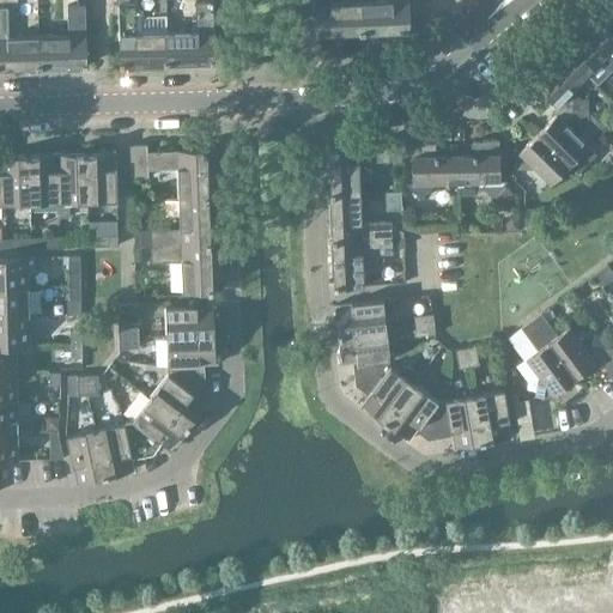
[(332,2),(331,0),(313,0),(315,34),(362,31),(360,1),(332,2)]
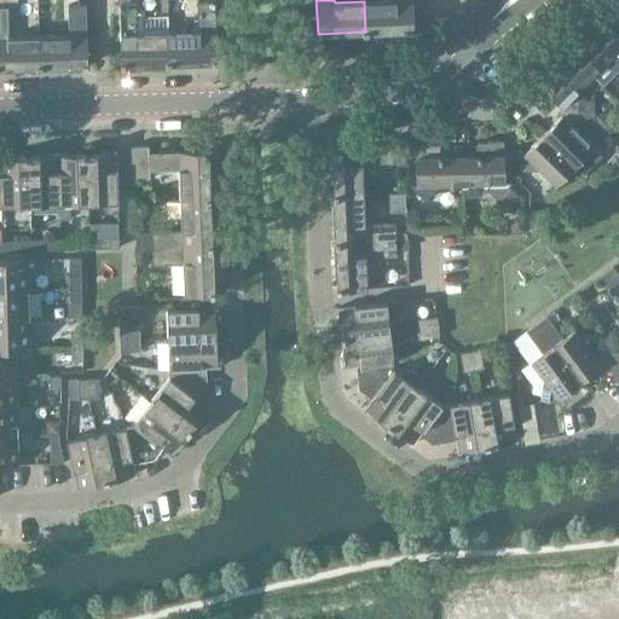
[(385,0),(364,1),(365,32),(414,29),(412,0),(385,0)]
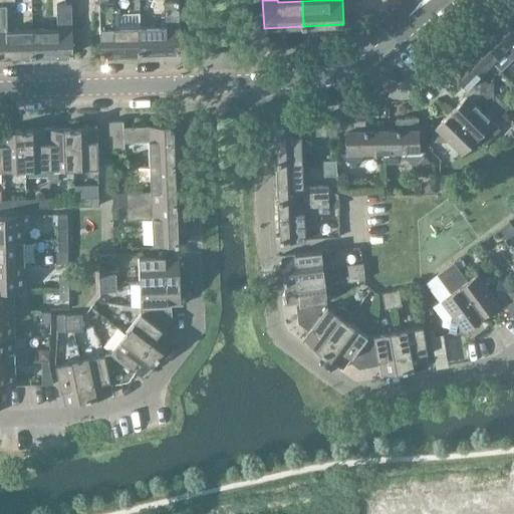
[(165,26),(140,26),(141,52),(180,50),(179,1),(164,1),(165,26)]
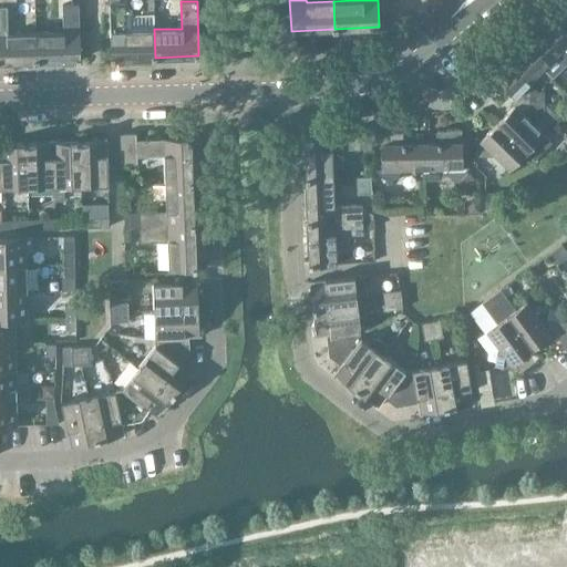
[(125,2),(117,3),(109,3),(111,59),(155,58),(154,29),(154,14),(126,14),(125,2)]
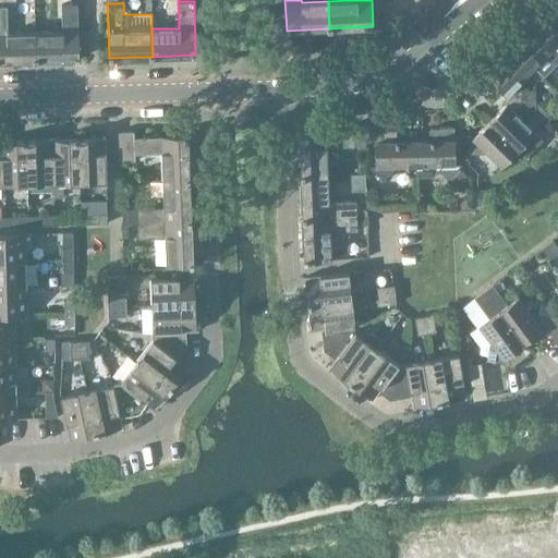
[(62,32),(35,32),(35,60),(79,59),(77,4),(71,4),(61,4),(62,32)]
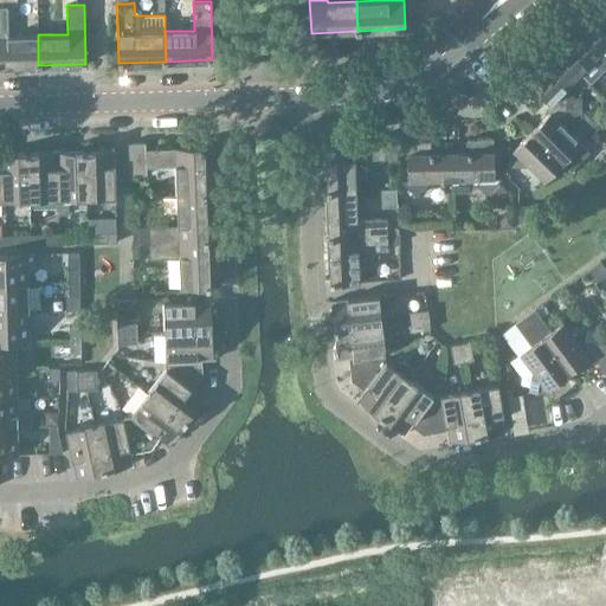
[(0,65),(38,65),(38,34),(8,36),(7,7),(0,6),(0,65)]
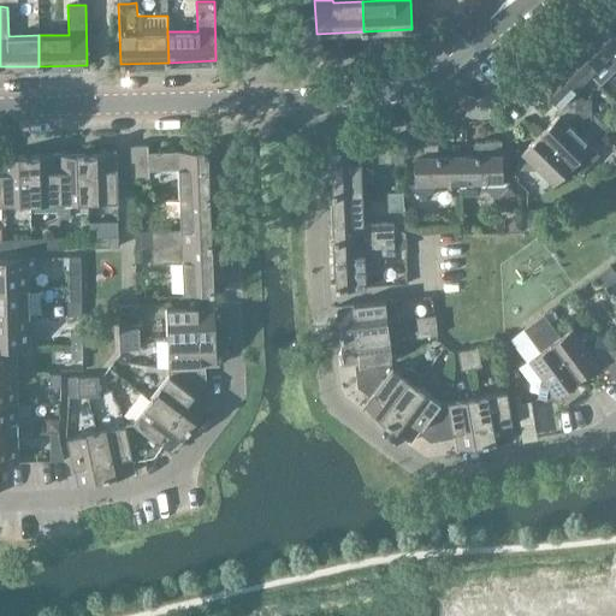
[(615,39),(600,24),(569,55),(590,73),(604,59),(615,59),(615,39)]
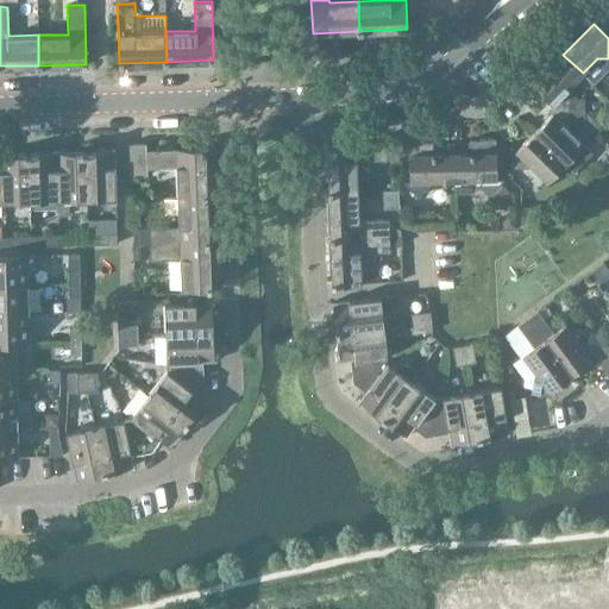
[(552,105),(552,108),(583,108),(583,98),(569,98),(569,88),(583,73),(563,55),(533,86),(541,94),(552,105)]
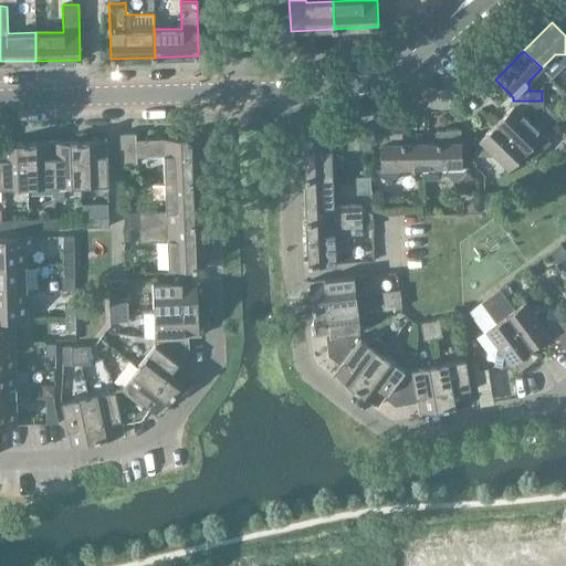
[(551,142),(543,134),(528,121),(528,111),(542,111),(542,101),(513,101),(513,105),(496,123),(525,152),(533,159),(551,142)]
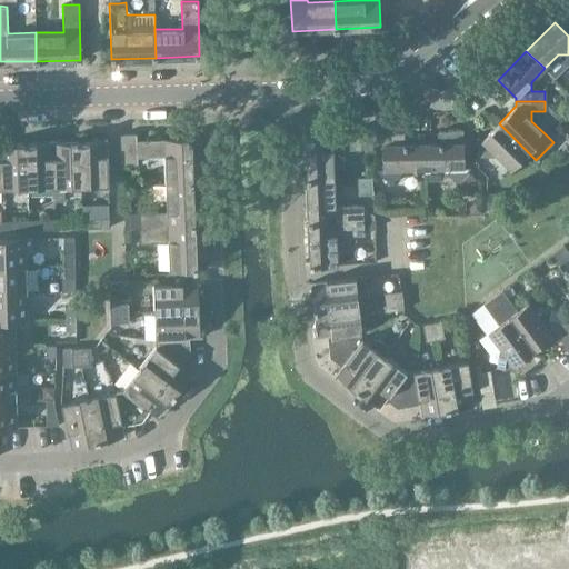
[(511,170),(528,152),(499,123),(481,141),(477,141),(477,157),(497,156),(511,170)]
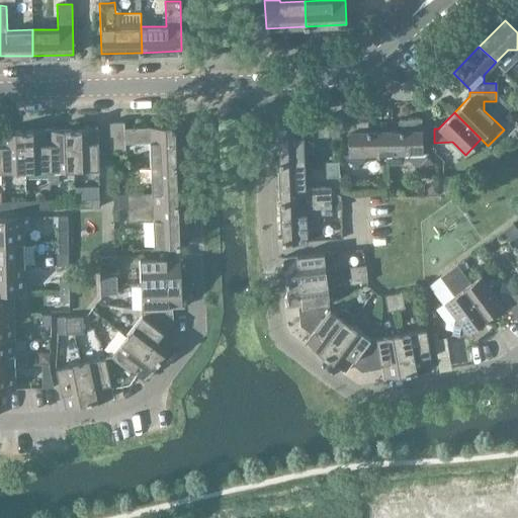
[(422,153),(421,118),(401,119),(401,130),(384,131),(385,154),(385,164),(401,163),(407,157),(416,166),(425,156),(422,153)]
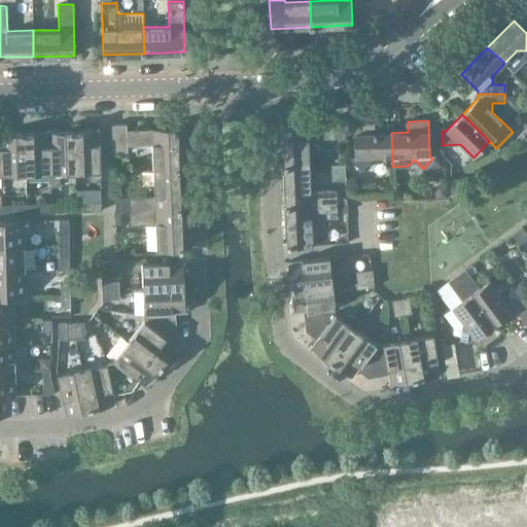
[(335,138),(334,123),(282,125),(284,166),(310,165),(309,139),(335,138)]
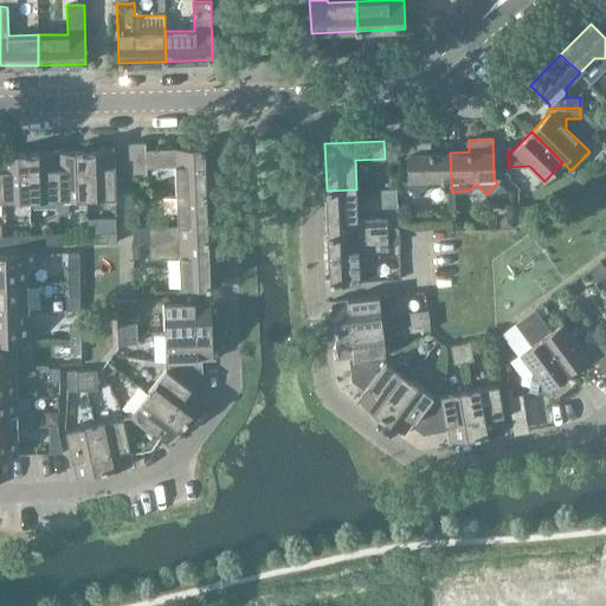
[(431,180),(451,180),(450,153),(431,153),(431,141),(406,141),(407,181),(404,184),(416,195),(431,180)]
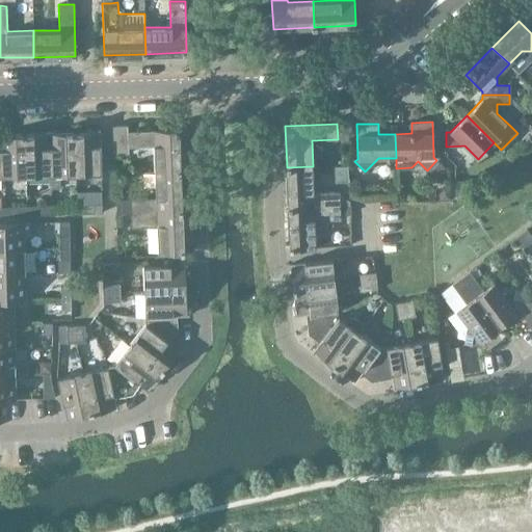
[(154,145),(155,171),(181,170),(179,129),(127,131),(127,125),(112,126),(113,153),(128,153),(128,147),(154,145)]
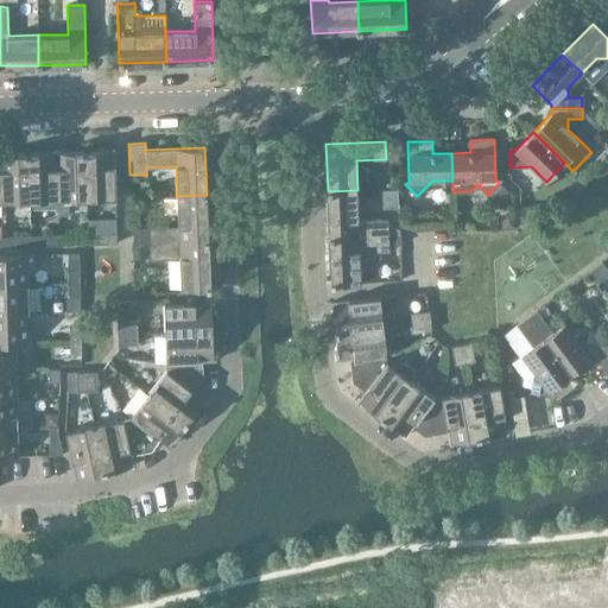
[(57,152),(58,200),(58,215),(69,215),(69,200),(87,198),(86,151),(57,152)]
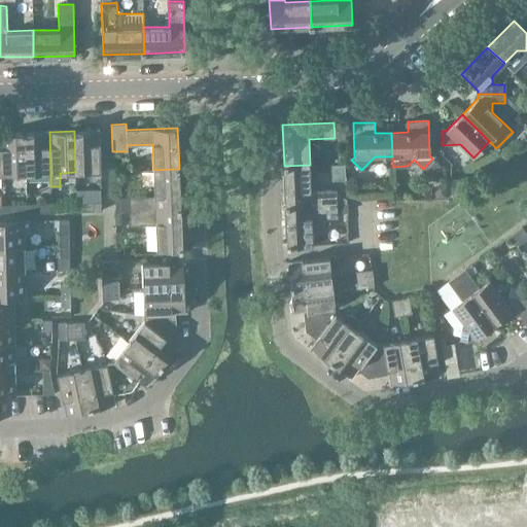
[(100,131),(74,131),(75,172),(101,172),(100,131)]
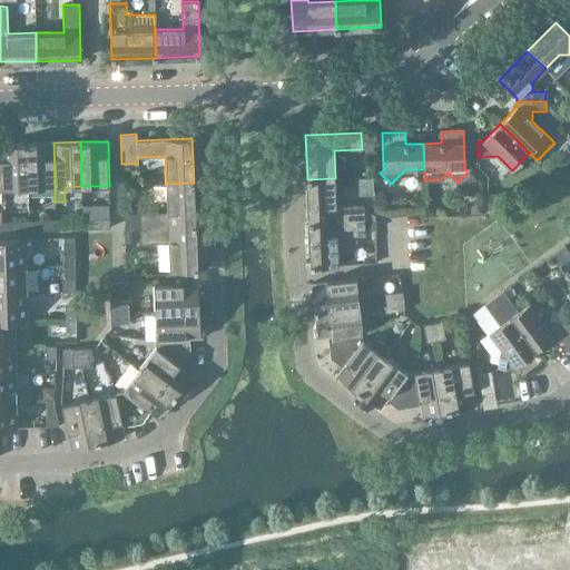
[(53,143),(27,144),(28,188),(55,187),(53,143)]
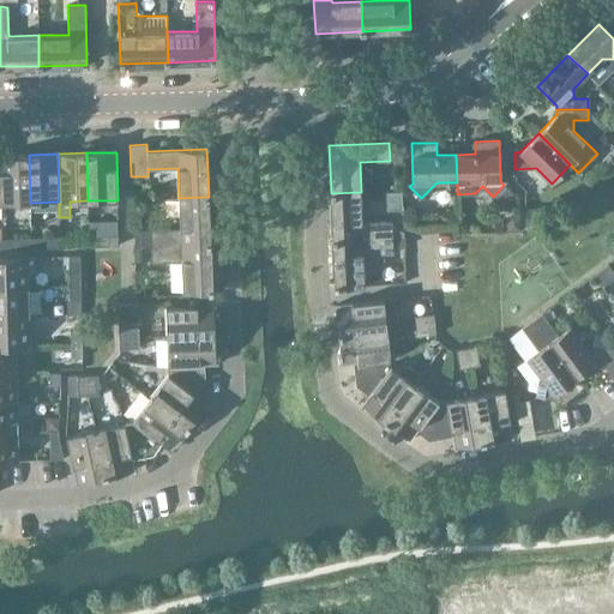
[(29,155),(0,155),(0,172),(1,204),(30,203),(29,155)]
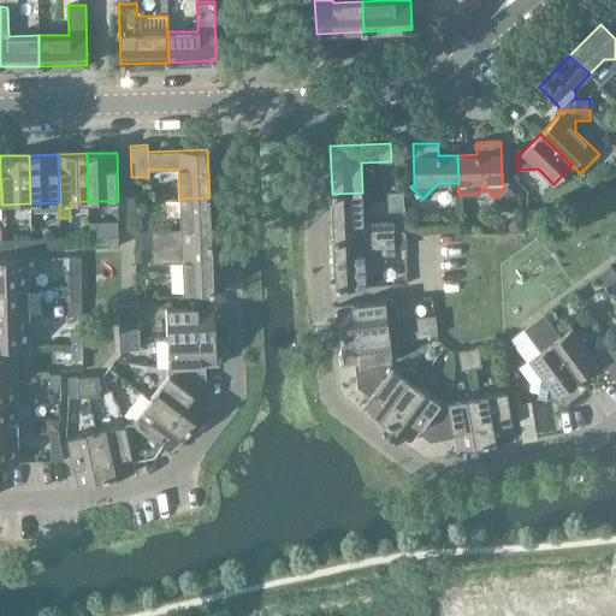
[(333,241),(394,238),(406,237),(406,232),(400,230),(394,230),(394,221),(363,223),(362,193),(332,194),(333,241)]
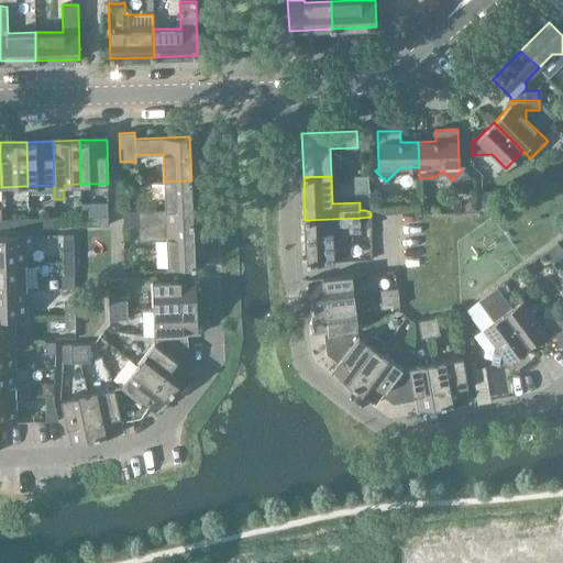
[(121,211),(121,224),(122,225),(139,225),(194,223),(191,180),(164,181),(165,209),(121,211)]
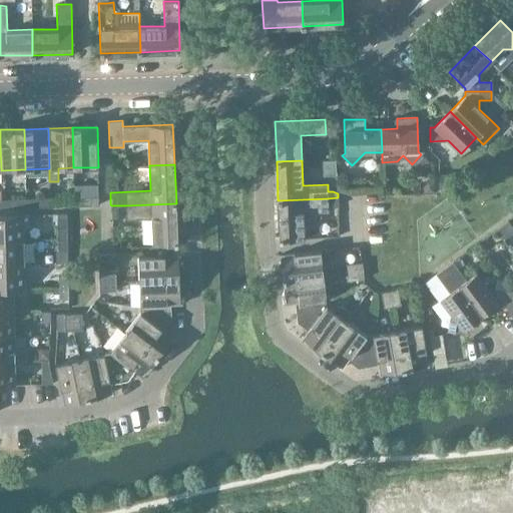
[(99,196),(74,197),(74,206),(99,205),(99,196)]
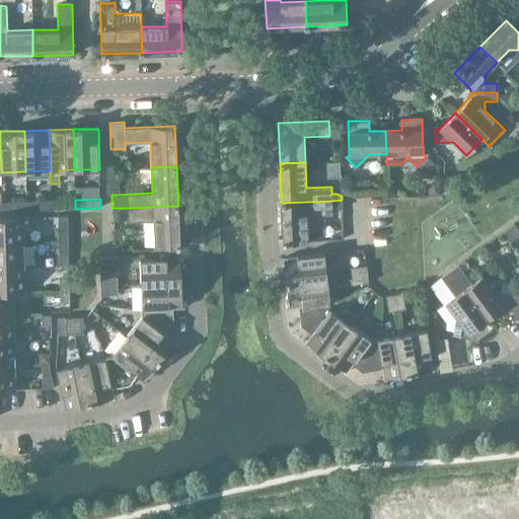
[(26,201),(26,210),(26,211),(51,210),(51,200),(26,201)]
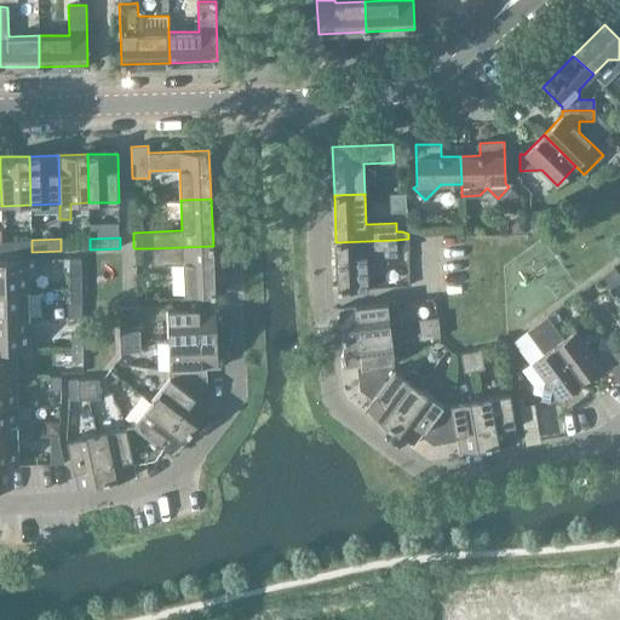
[(61,251),(90,250),(90,239),(61,239),(61,251)]
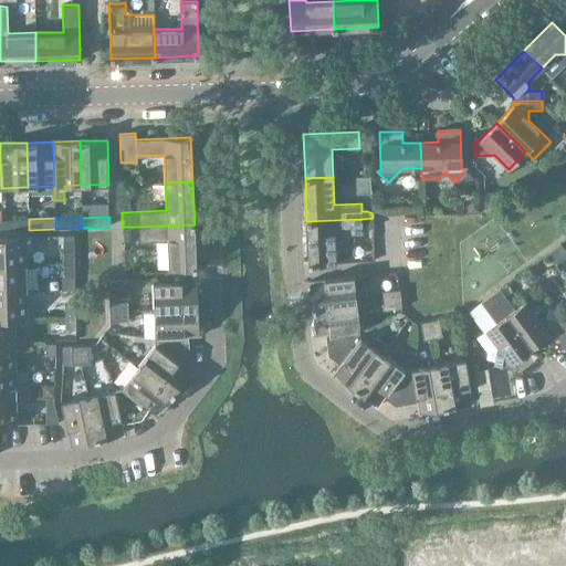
[(363,233),(362,228),(373,228),(373,218),(362,219),(306,221),(307,264),(336,263),(335,234),(363,233)]
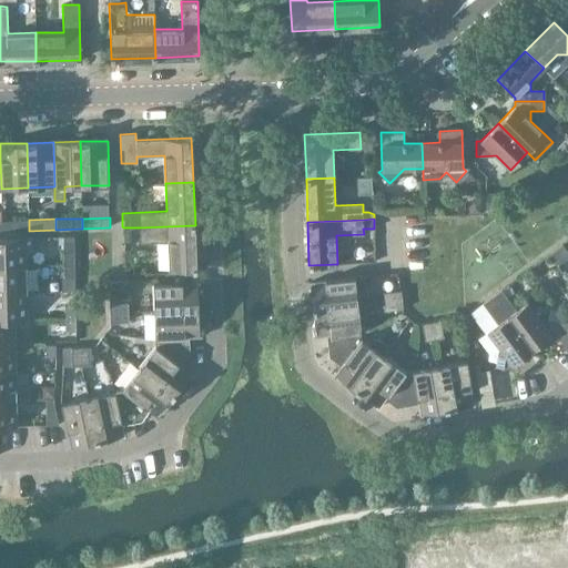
[(29,220),(1,221),(1,231),(29,231),(29,230),(29,220)]
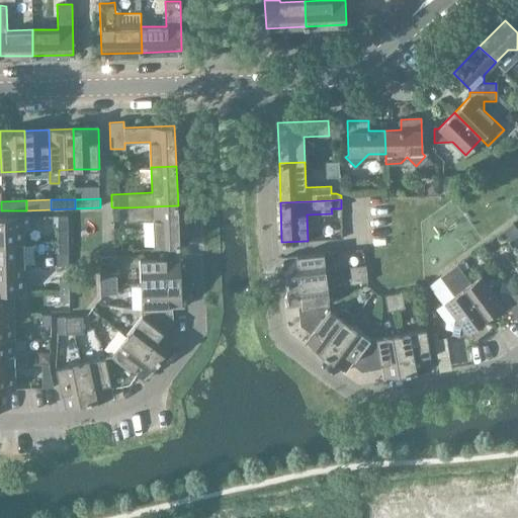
[(179,246),(178,205),(127,207),(127,222),(153,221),(154,247),(179,246)]
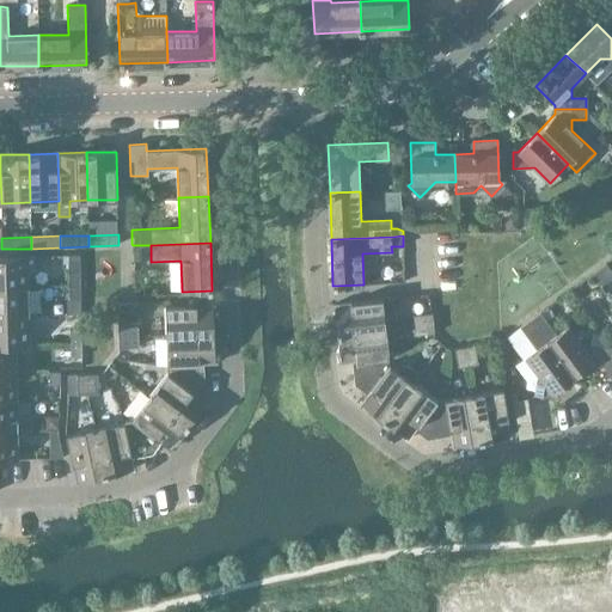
[(69,285),(80,285),(79,255),(68,256),(69,285)]
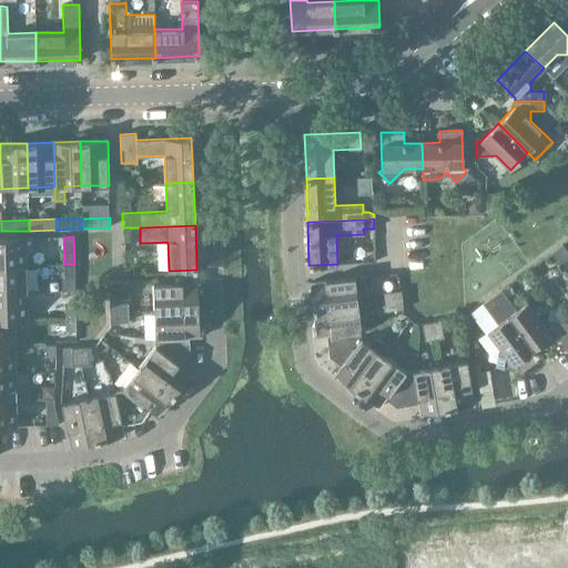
[(0,265),(26,265),(26,253),(29,253),(31,251),(31,237),(0,237),(0,265)]
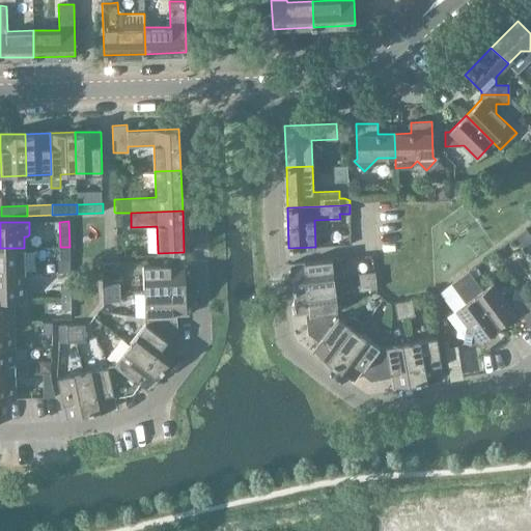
[(530,241),(530,234),(527,229),(513,239),(521,249),(530,241)]
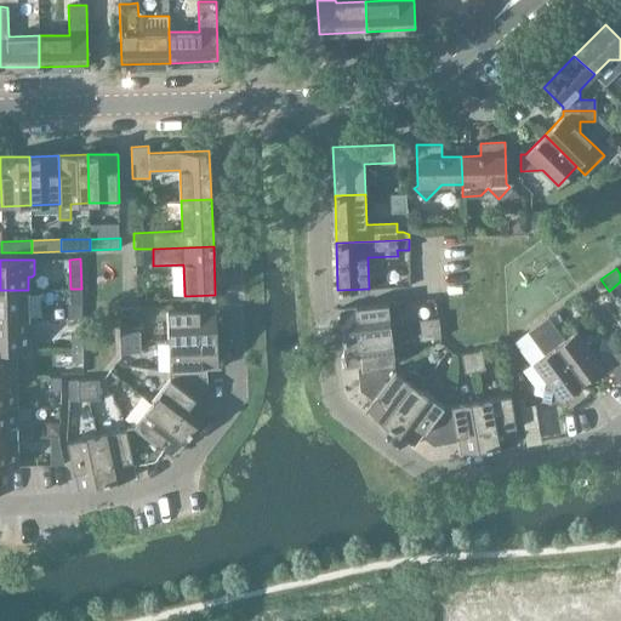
[(81,303),(81,289),(70,289),(70,303),(81,303)]
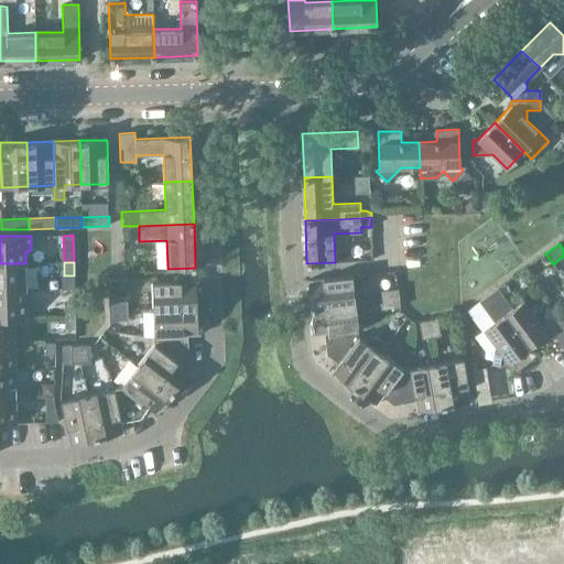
[(0,290),(26,290),(25,263),(0,263),(0,290)]
